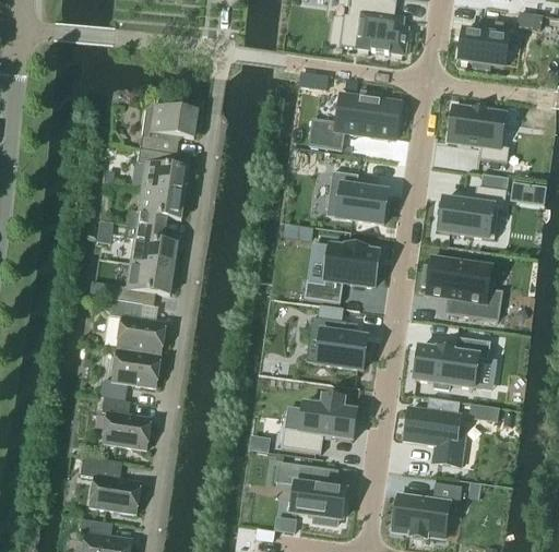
[(344,13),(340,45),(404,54),(408,26),(402,26),(403,16),(394,15),(396,0),(349,0),(348,7),(347,14),(344,13)]
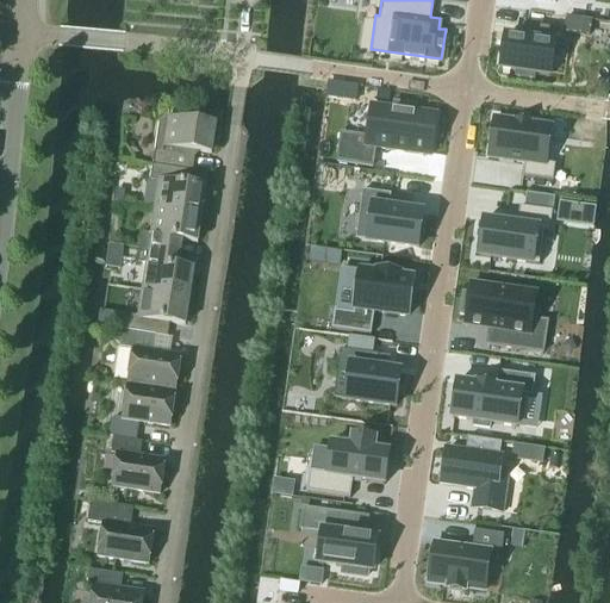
[(505,31),(500,64),(516,67),(515,72),(534,74),(534,69),(549,72),(556,24),(523,19),(521,33),(505,31)]
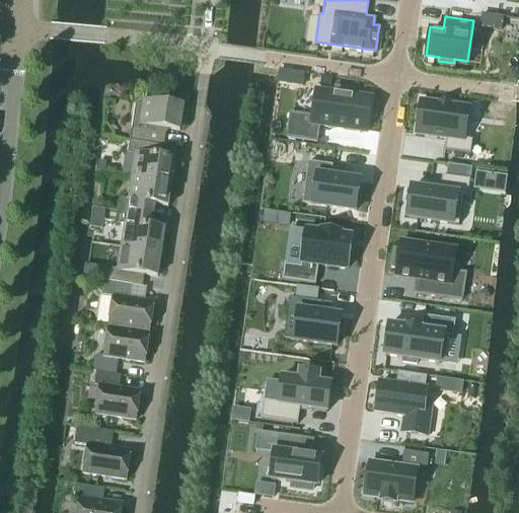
[(321,72),(319,83),(330,84),(331,74),(321,72)]
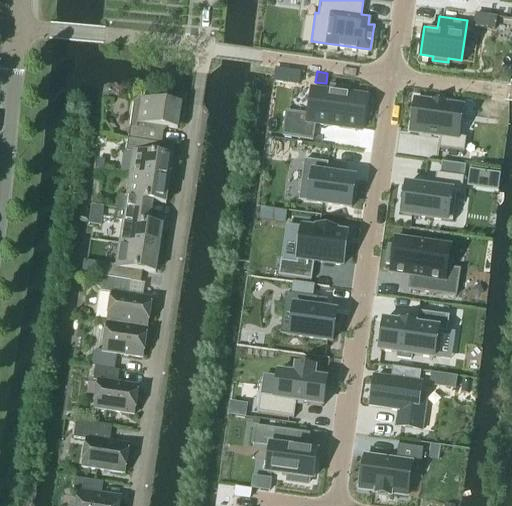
[(286,108),(283,132),(312,136),(314,120),(361,126),(366,92),(348,89),(348,84),(330,81),(330,87),(311,84),(307,111),(286,108)]
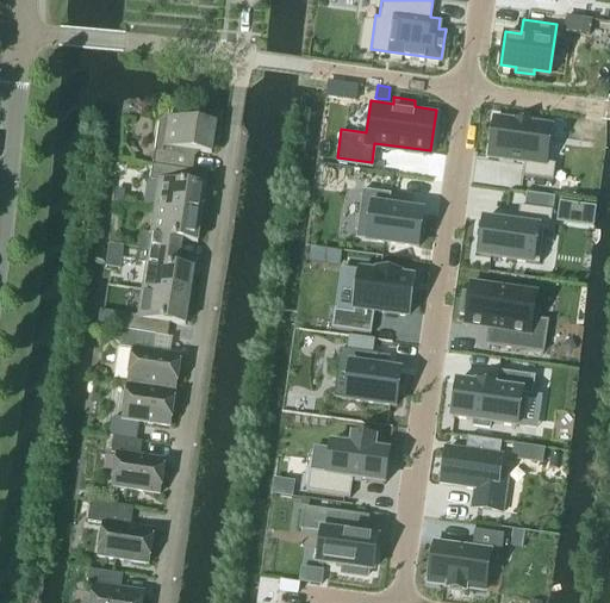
[(155,145),(153,161),(192,167),(194,147),(211,149),(215,119),(168,113),(168,116),(165,116),(159,119),(155,145)]
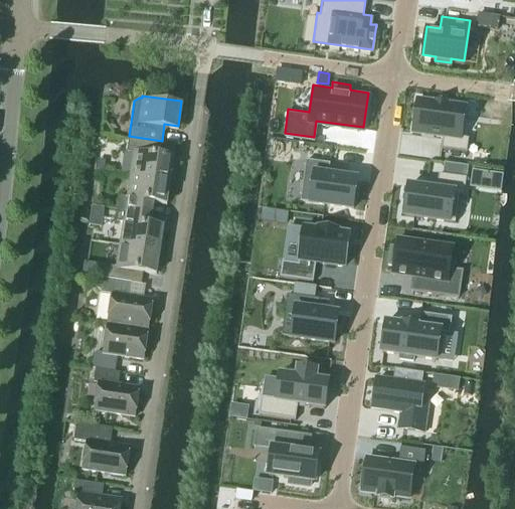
[(416,97),(412,129),(443,133),(442,146),(467,149),(469,135),(461,134),(466,103),(416,97)]
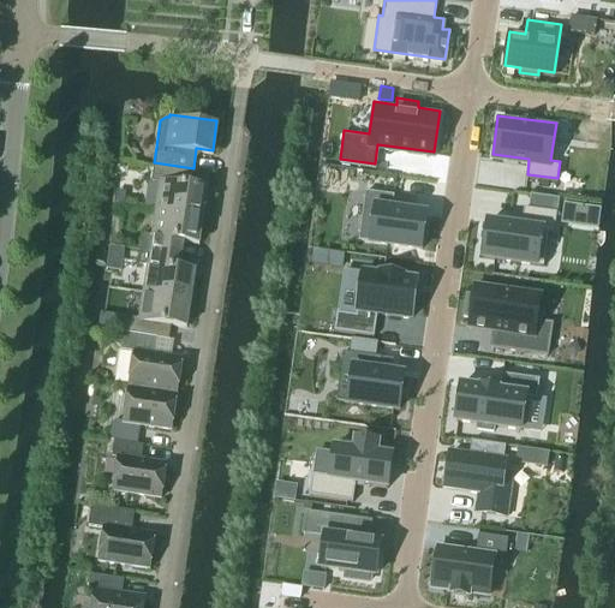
[(160,177),(156,206),(203,213),(207,184),(191,182),(193,168),(154,162),(153,176),(160,177)]
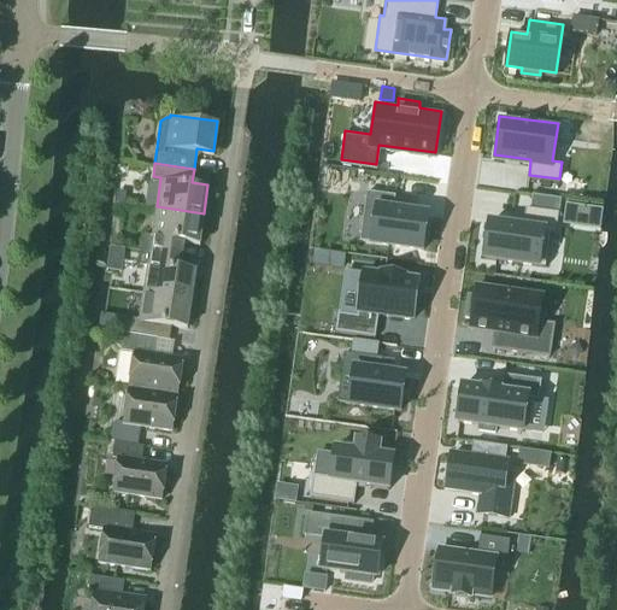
[(366,188),(359,236),(422,246),(427,211),(412,210),(400,207),(393,206),(395,192),(366,188)]
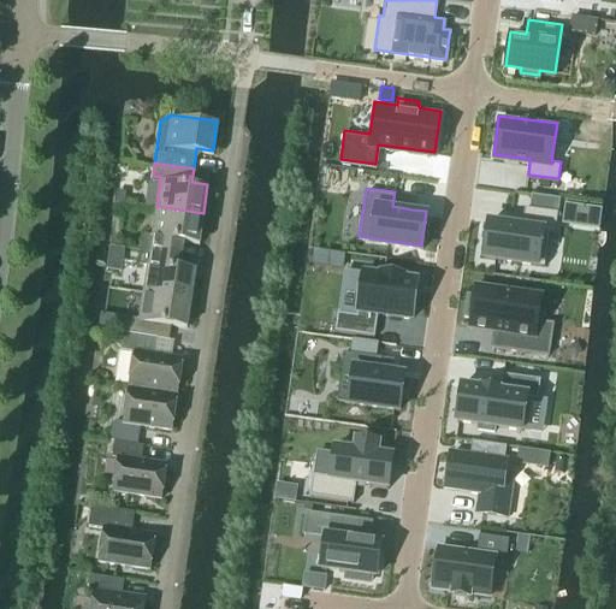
[(563,201),(561,219),(598,224),(600,205),(563,201)]
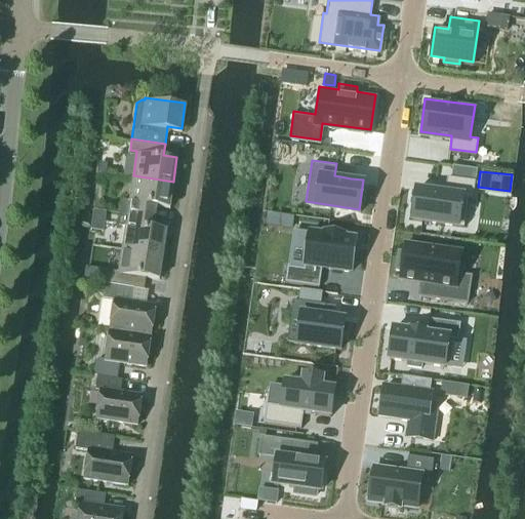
[(412,188),(410,200),(414,201),(412,216),(463,224),(468,196),(473,197),(475,177),(447,173),(445,190),(416,186),(416,189),(412,188)]
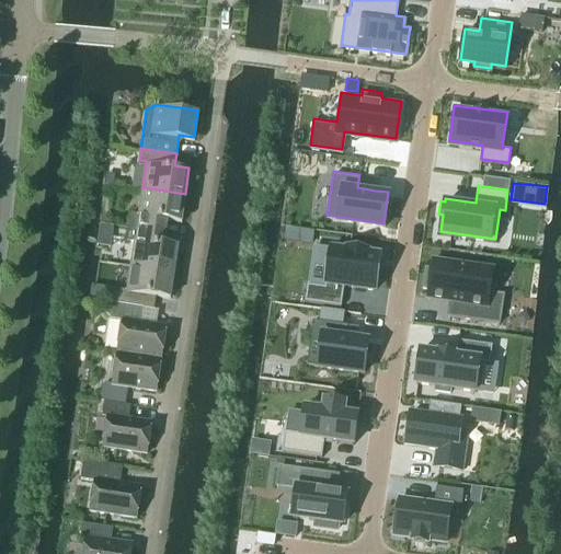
[(130,208),(128,223),(167,229),(168,217),(181,219),(185,194),(142,187),(139,209),(130,208)]
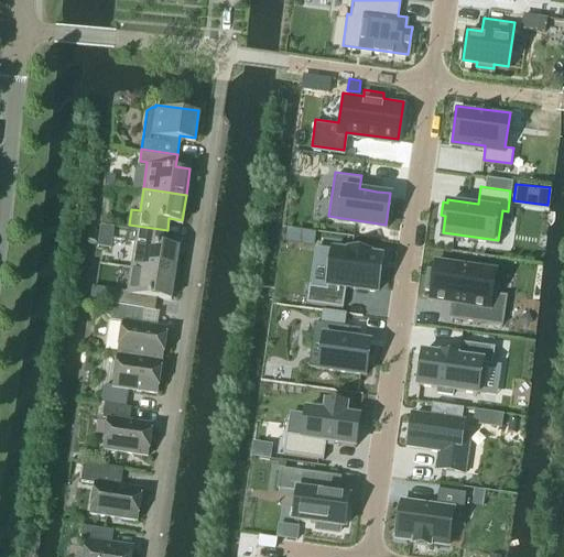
[(100,221),(99,229),(112,231),(114,222),(104,221),(100,221)]
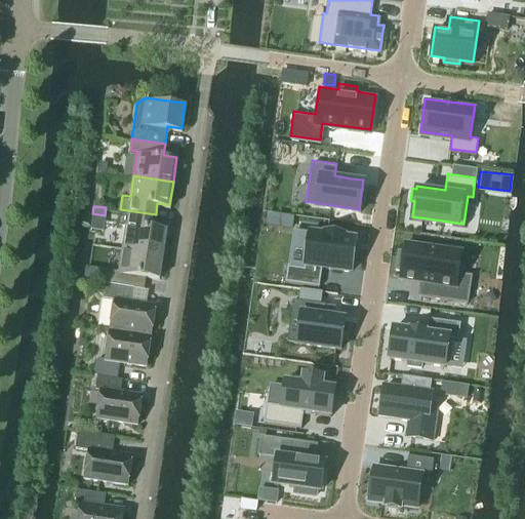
[(125,222),(122,246),(162,252),(166,228),(154,226),(156,214),(120,209),(119,221),(125,222)]
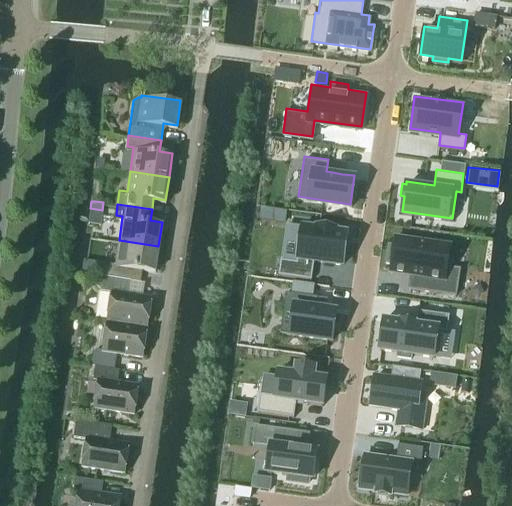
[(273,205),(272,216),(283,218),(285,207),(273,205)]
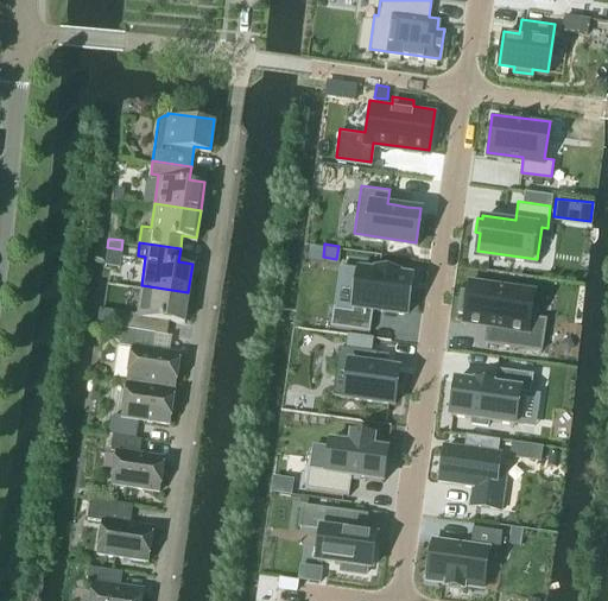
[(333,305),(330,323),(369,329),(373,305),(406,310),(410,288),(412,289),(413,276),(412,276),(412,272),(398,271),(399,269),(375,265),(375,267),(358,265),(352,308),(333,305)]
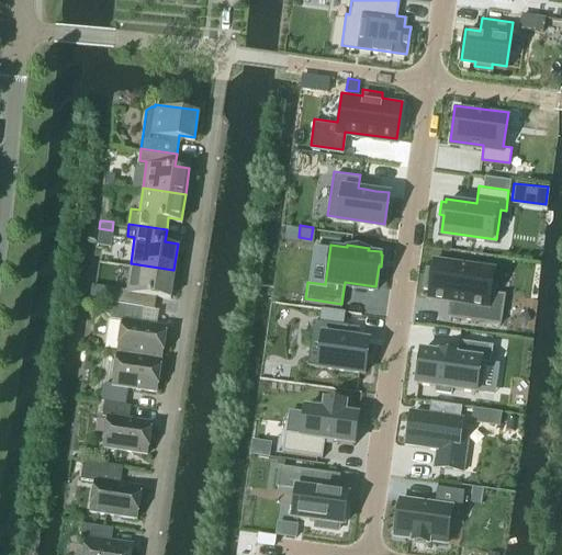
[(426,265),(423,285),(429,286),(428,295),(450,298),(450,301),(456,302),(453,313),(448,312),(448,313),(499,320),(504,291),(491,289),(494,265),(434,257),(431,265),(426,265)]
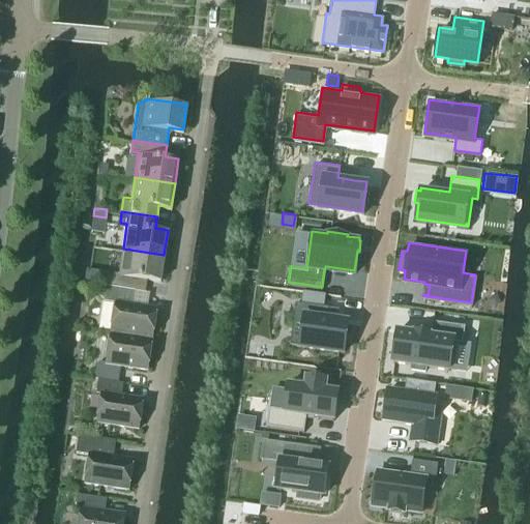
[(120,269),(114,269),(112,283),(141,287),(142,275),(160,279),(164,255),(123,249),(120,269)]
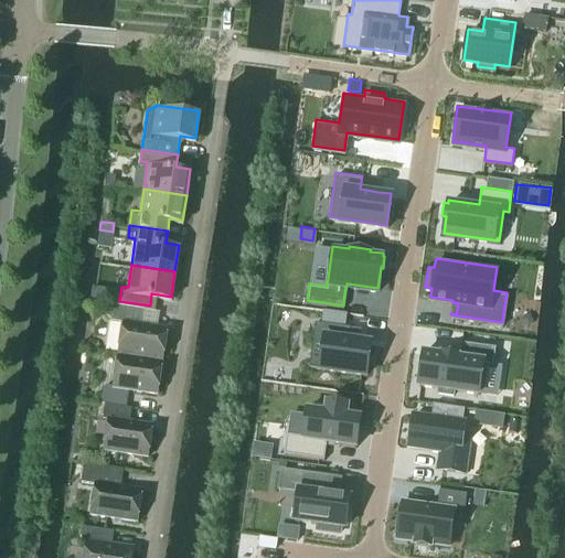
[(124,320),(119,352),(161,358),(167,324),(140,321),(142,306),(115,301),(112,318),(124,320)]
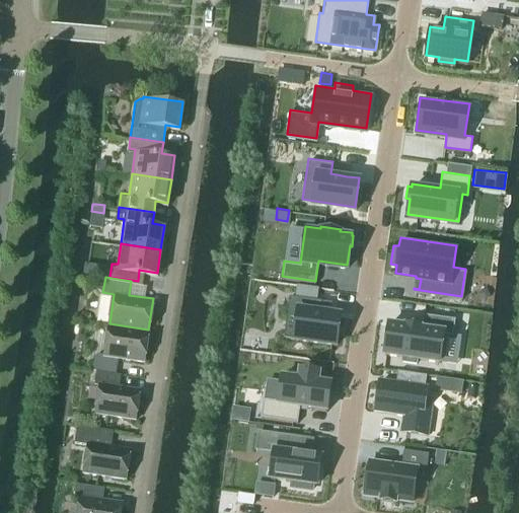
[(289,293),(284,335),(337,342),(341,313),(320,310),(321,298),(316,297),(318,285),(296,282),(295,294),(289,293)]
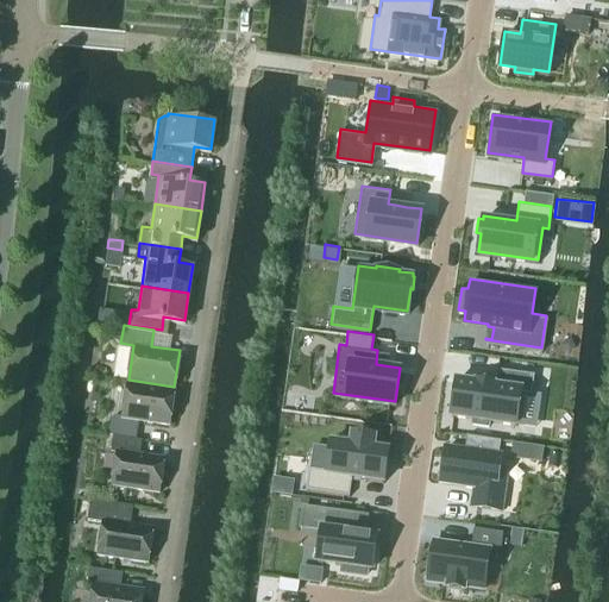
[(456,377),(451,413),(472,415),(471,421),(489,424),(489,418),(516,422),(521,389),(531,390),(534,371),(496,367),(494,382),(475,380),(456,377)]
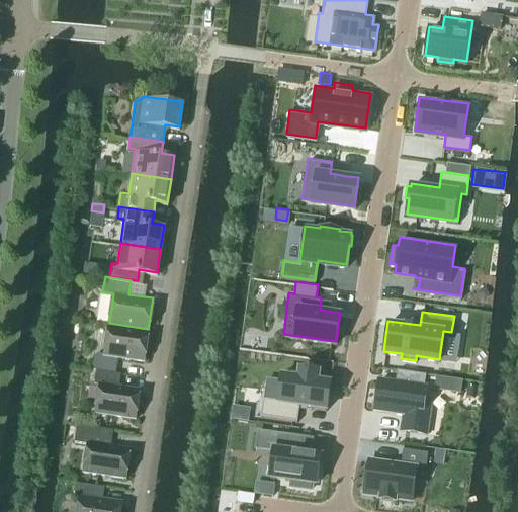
[(92,366),(96,367),(116,370),(118,355),(144,358),(148,329),(109,323),(105,351),(94,350),(92,366)]
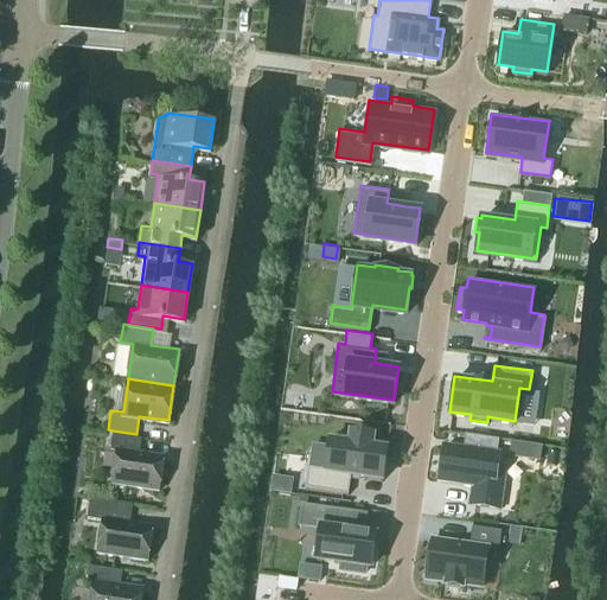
[(307,464),(305,485),(349,491),(351,472),(382,477),(387,445),(372,444),(374,432),(350,429),(349,440),(330,436),(325,466),(307,464)]
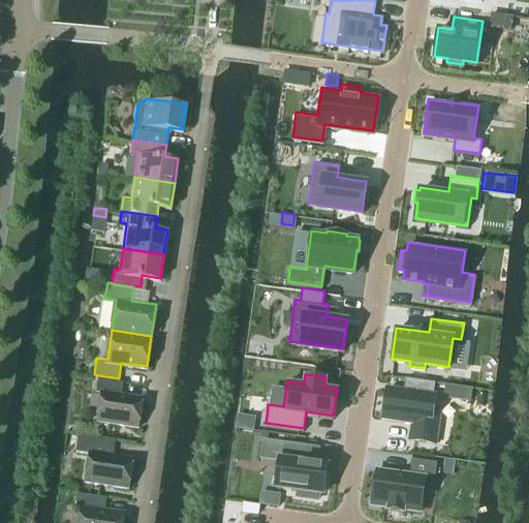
[(122,393),(124,379),(119,379),(119,378),(98,375),(97,390),(102,390),(98,419),(137,425),(142,396),(122,393)]
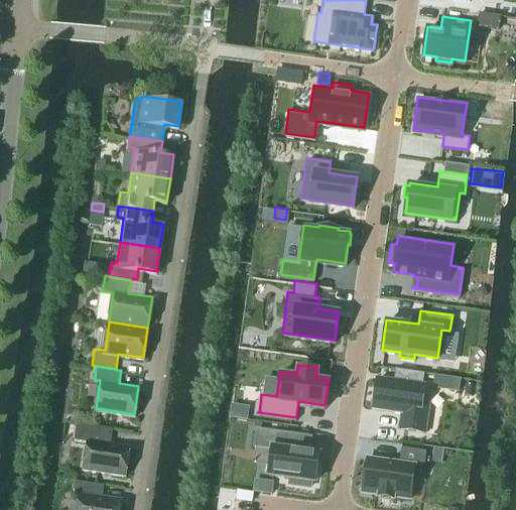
[(372,388),(372,393),(375,398),(374,406),(402,410),(399,425),(425,429),(430,394),(423,393),(426,371),(397,367),(396,379),(378,376),(377,384),(372,388)]
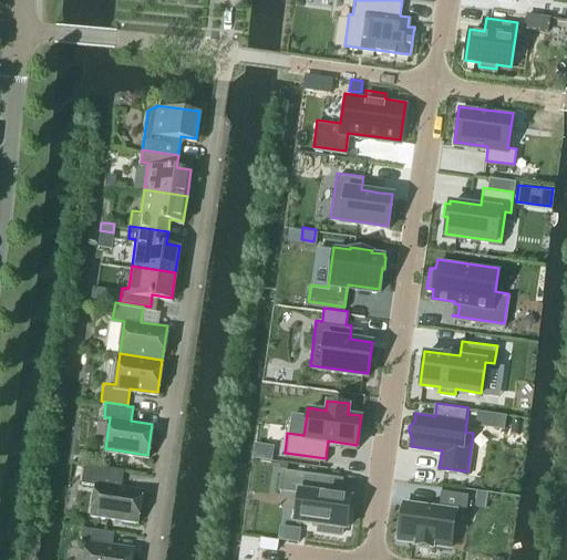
[(497,412),(495,424),(504,425),(506,413),(497,412)]
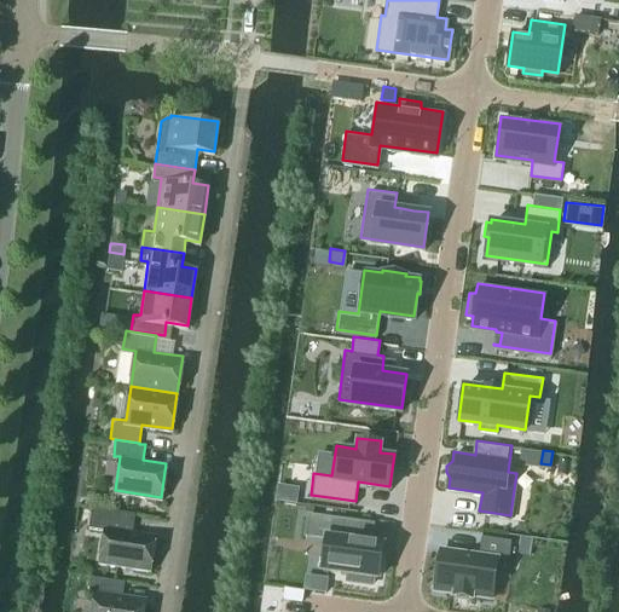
[(278,481),(276,496),(296,498),(298,484),(278,481)]
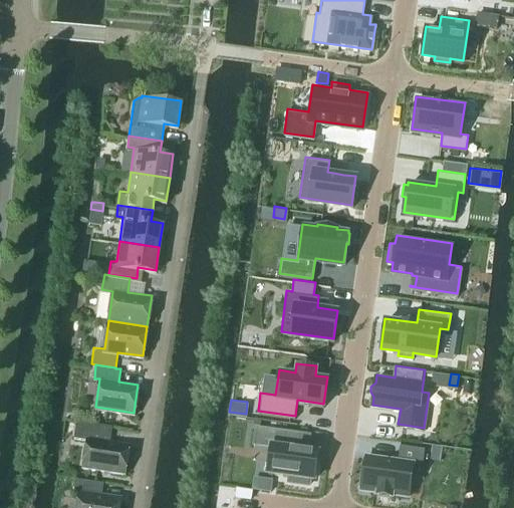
[(130,442),(109,440),(111,424),(75,420),(73,436),(86,438),(82,466),(125,472),(130,442)]
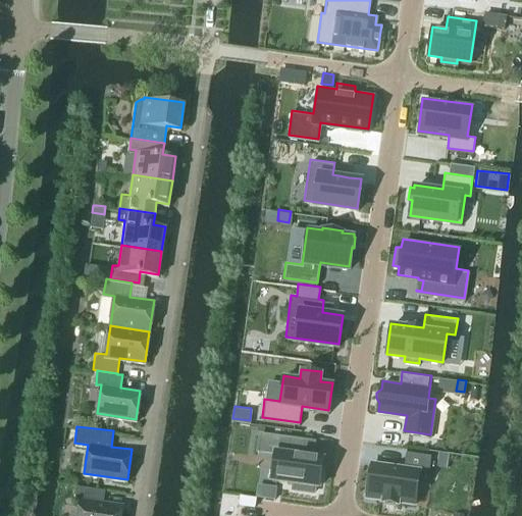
[(275,450),(271,478),(294,481),(293,486),(313,489),(314,484),(318,484),(322,457),(304,454),(307,439),(278,434),(276,450),(275,450)]
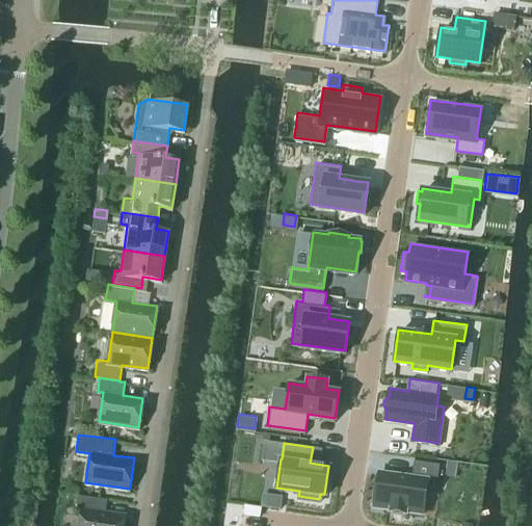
[(378,470),(373,504),(391,507),(390,509),(404,511),(405,509),(422,511),(427,478),(436,480),(440,462),(414,458),(411,475),(378,470)]
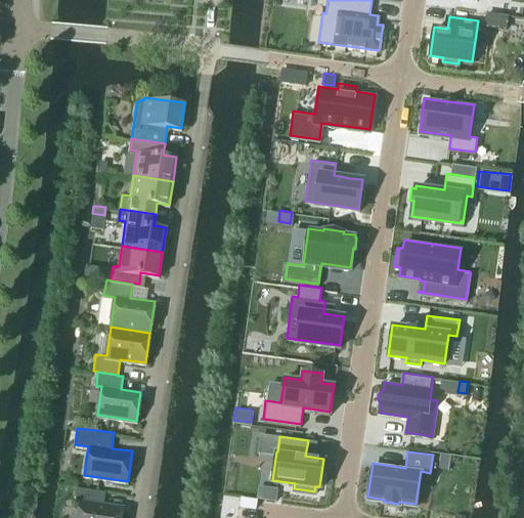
[(266,484),(265,497),(275,499),(276,486),(266,484)]
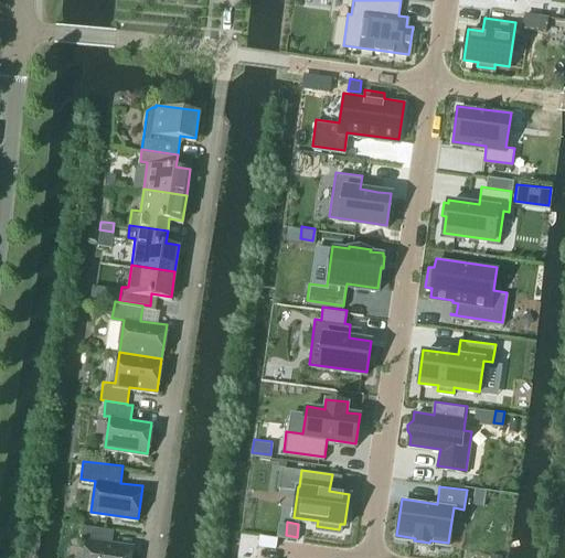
[(81,539),(86,540),(83,557),(131,557),(134,547),(112,544),(114,528),(83,524),(81,539)]
